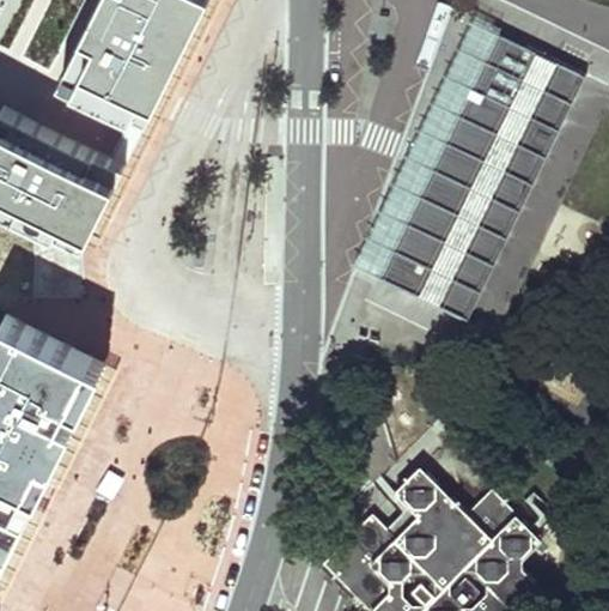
[(188,0),(98,0),(60,78),(132,114),(188,0)]
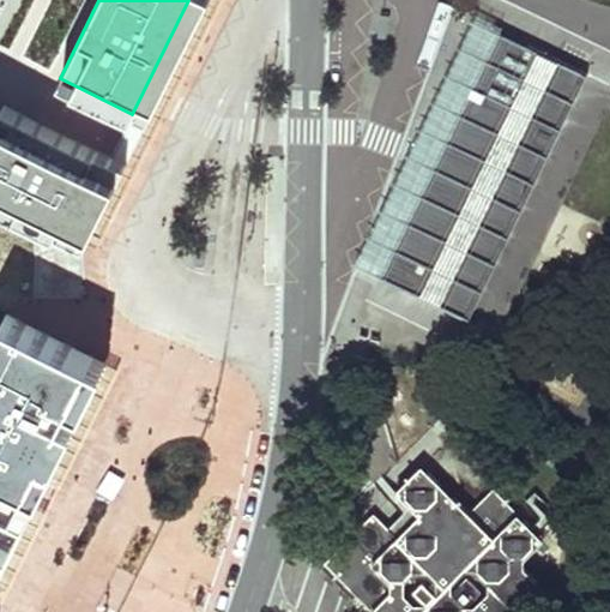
[(188,0),(132,114),(148,121),(207,0),(188,0)]
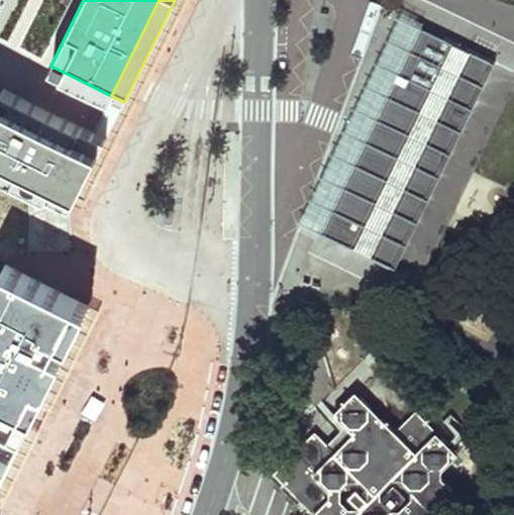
[(414,29),(398,21),(382,54),(297,229),(313,237),(394,70),(399,61),(414,29)]
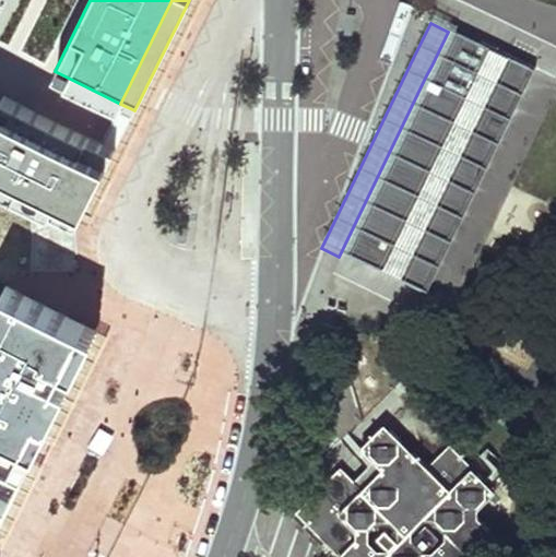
[(510,117),(532,72),(489,52),(448,32),(432,66),(426,75),(339,257),(423,297),(510,117)]
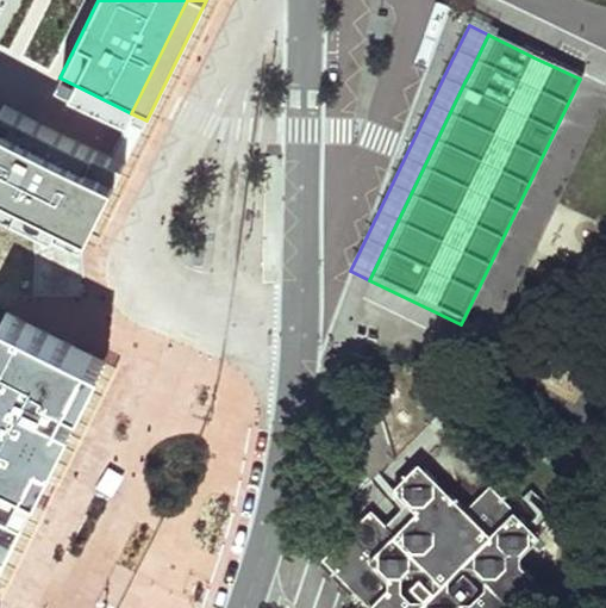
[(124,157),(4,100),(0,109),(0,197),(85,239),(124,157)]
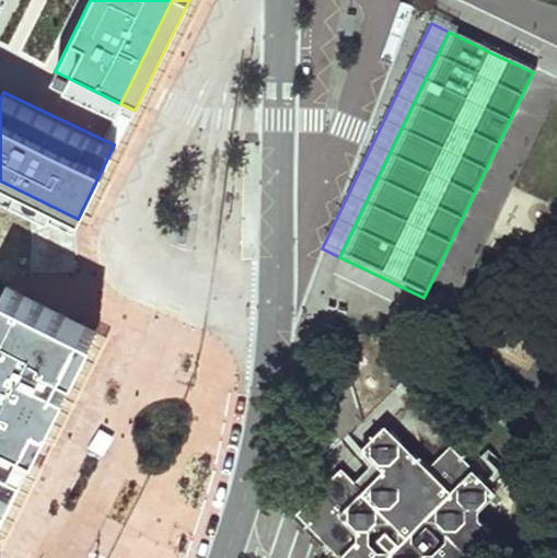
[(83,326),(3,287),(0,293),(0,427),(25,440),(83,326)]
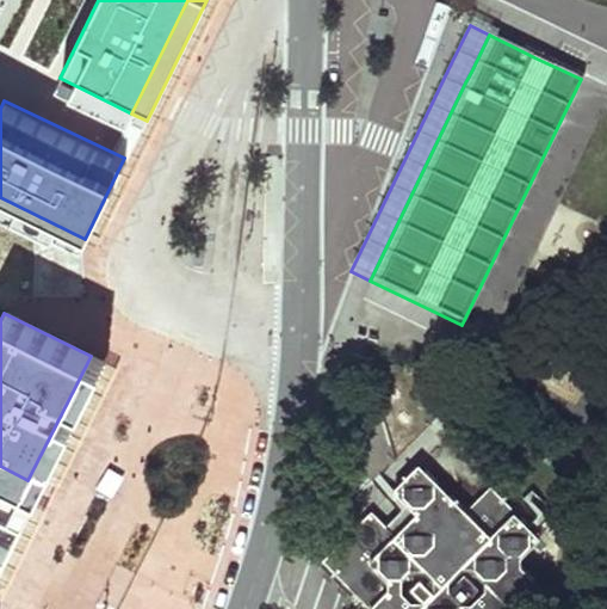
[(67,451),(59,472),(91,485),(143,358),(117,348),(73,455),(67,451)]
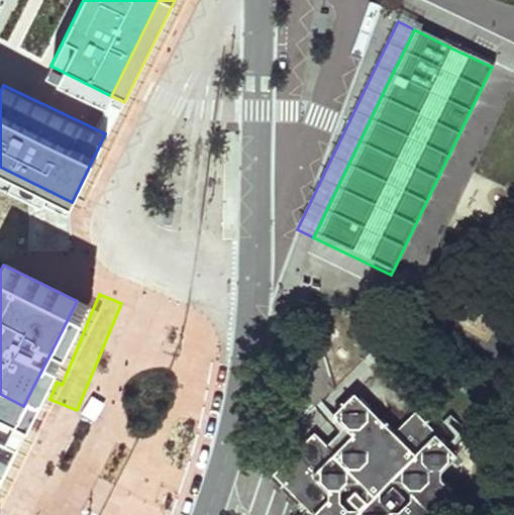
[(89,307),(77,301),(23,406),(36,412),(89,307)]
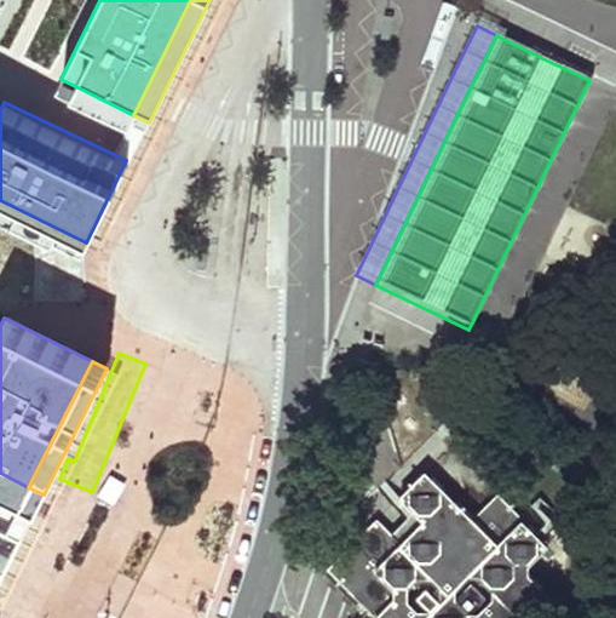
[(448,543),(472,519),(424,471),(401,496),(425,520),(448,543)]
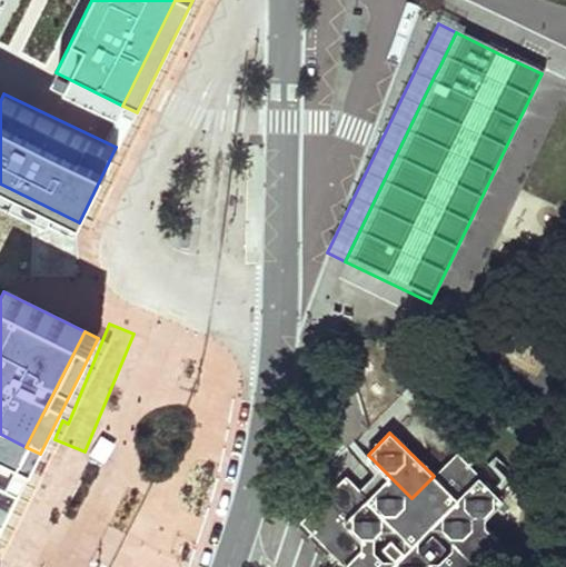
[(390,477),(369,498),(346,476),(323,499),(346,523),(325,546),(345,566),(473,566),(499,540),(484,526),(485,510),(497,497),(455,455),(434,476),(411,498),(390,477)]
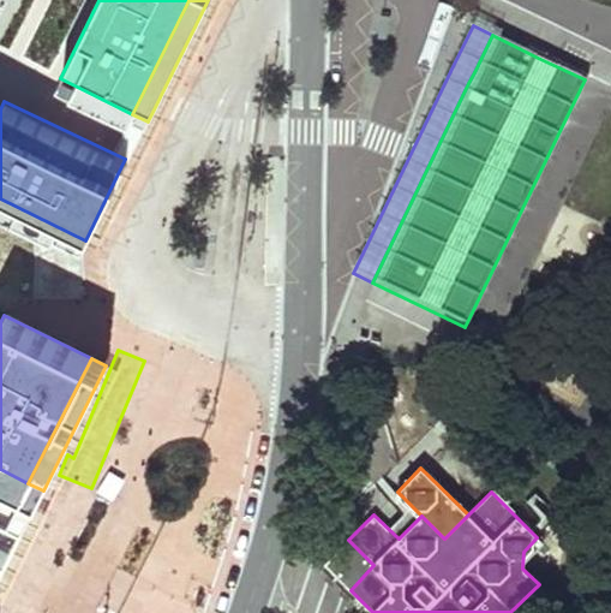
[(351,590),(373,565),(348,540),(324,565),(351,590)]
